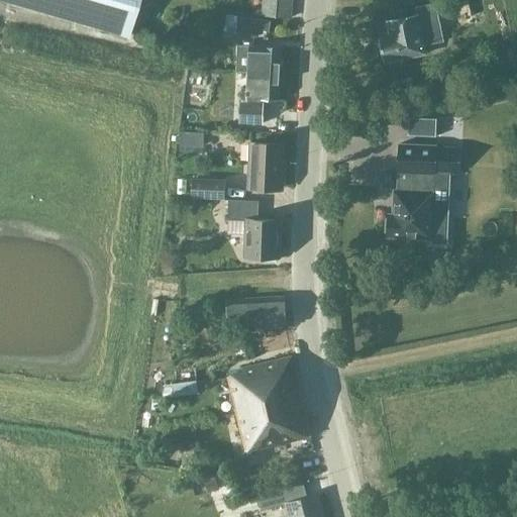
[(0,0),(15,4),(127,36),(137,0),(0,0)]
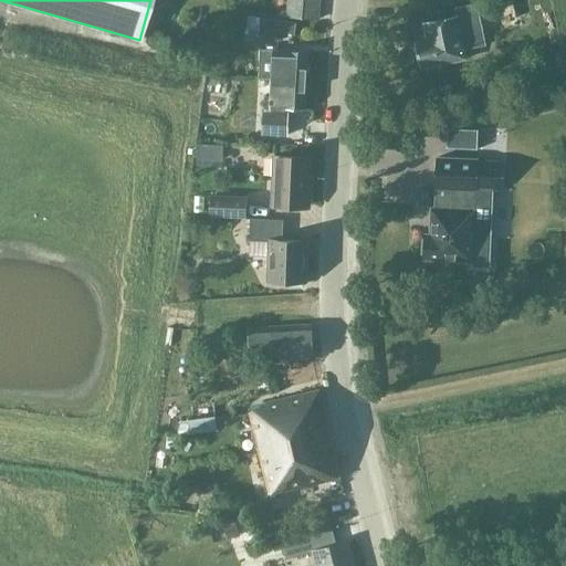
[(318,16),(320,0),(287,0),(287,13),(318,16)]
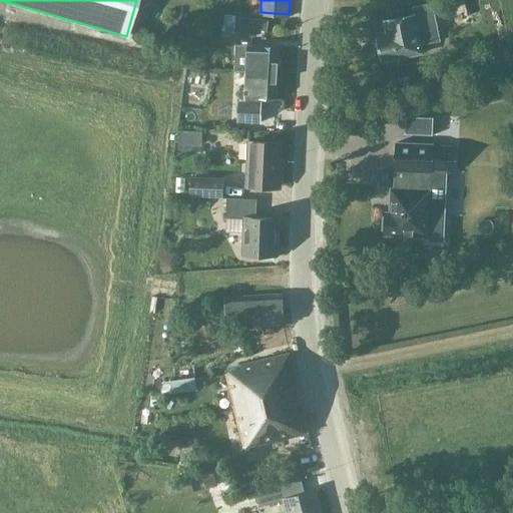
[(442,41),(439,25),(437,17),(452,14),(449,3),(424,8),(425,12),(419,13),(420,20),(385,27),(388,41),(379,43),(384,66),(427,57),(424,44),(442,41)]
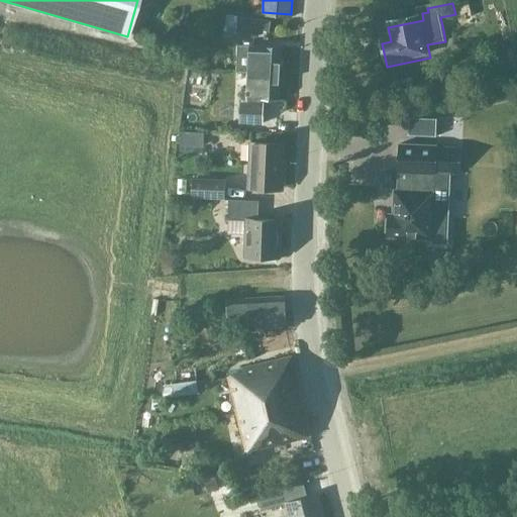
[(269,31),(270,20),(237,16),(234,32),(253,35),(254,30),(269,31)]
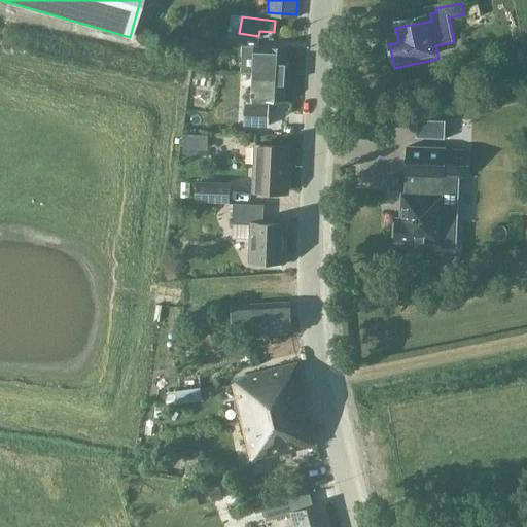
[(287,48),(265,46),(242,45),(241,68),(256,70),(286,72),(286,68),(288,66),(289,62),(287,60),(287,48)]
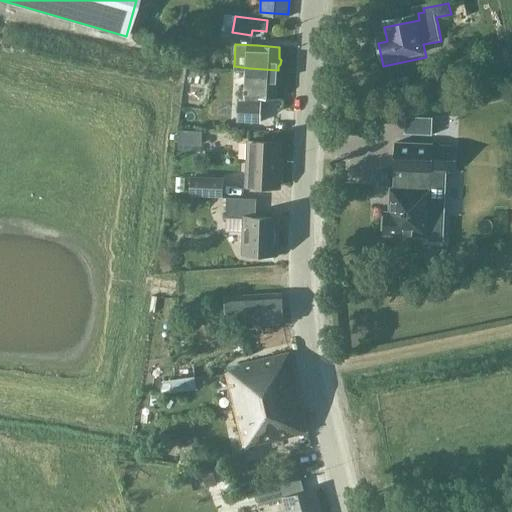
[(277,79),(278,70),(249,68),(249,70),(245,70),(244,88),(239,88),(238,101),(237,101),(236,122),(260,123),(260,99),(276,100),(277,86),(278,85),(278,81),(277,79)]
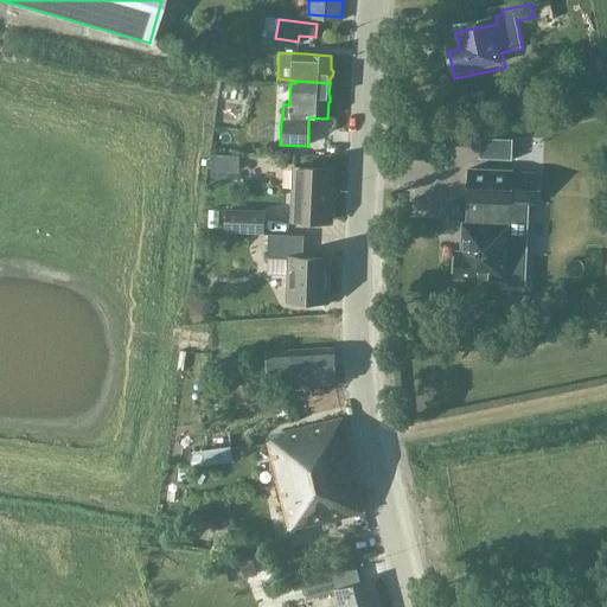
[(332,189),(333,167),(294,165),(292,219),(327,221),(328,189),(332,189)]
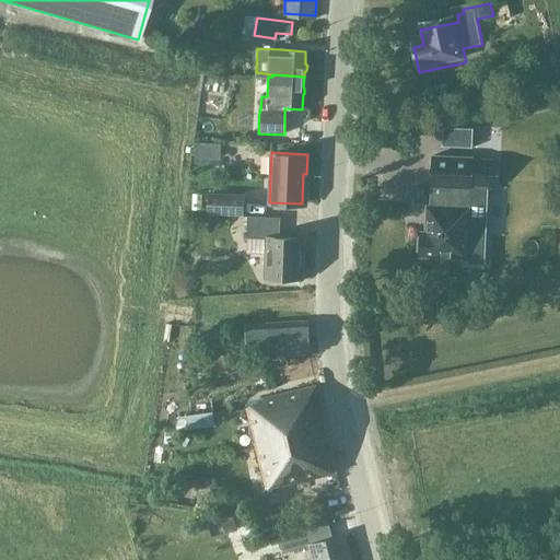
[(471,158),(432,156),(430,207),(426,206),(424,232),(420,232),(419,257),(475,259),(478,255),(479,240),(476,235),(468,235),(470,197),(459,197),(461,188),(470,188),(471,158)]
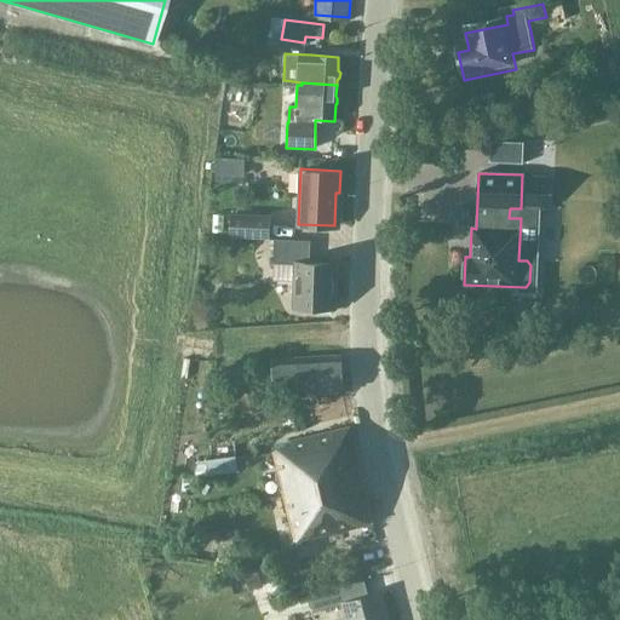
[(270,214),(231,213),(230,234),(269,235),(270,214)]
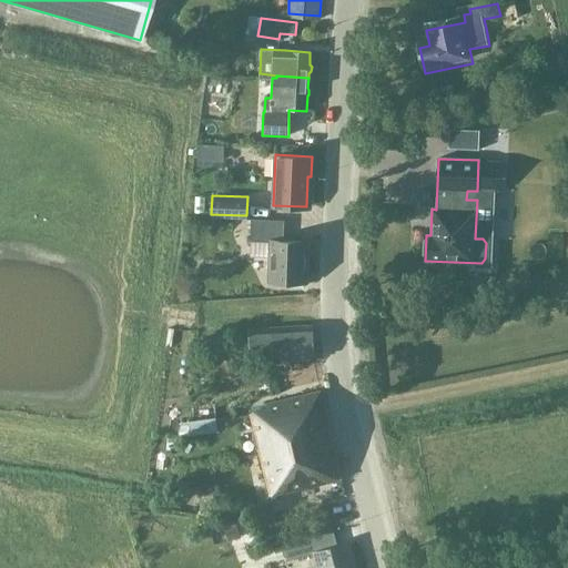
[(251,241),(251,256),(271,257),(270,282),(307,283),(308,242),(284,241),(285,221),(251,220),(251,241)]
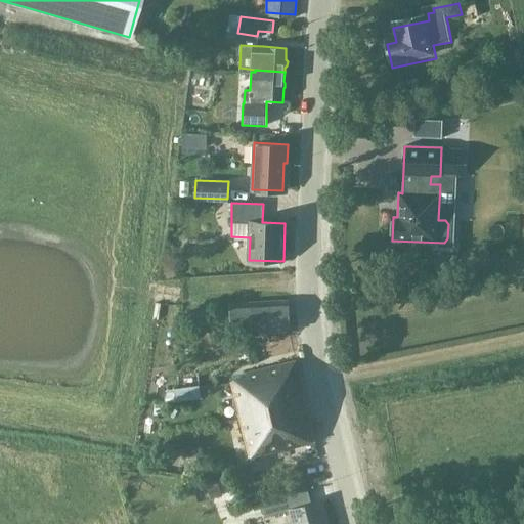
[(231,328),(290,325),(289,300),(230,303),(231,328)]
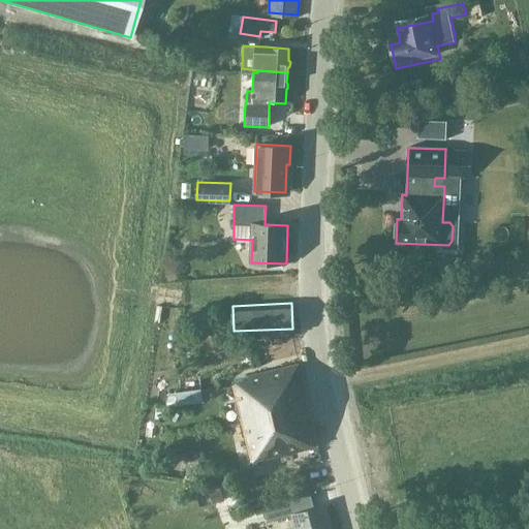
[(228,373),(170,385),(175,405),(232,393),(228,373)]
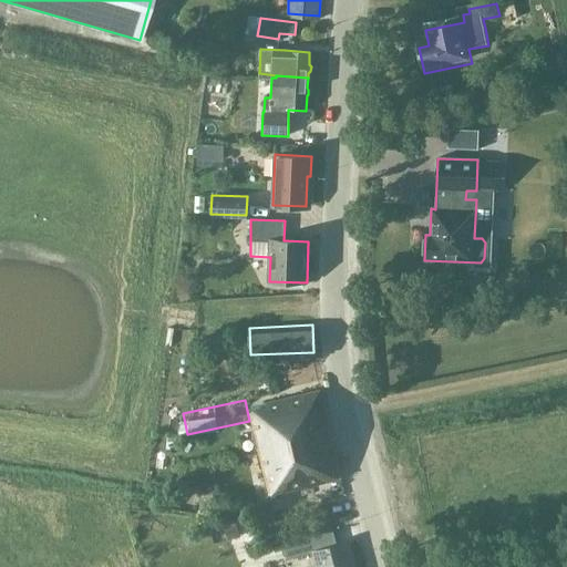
[(282,545),(284,546),(265,552),(268,565),(311,553),(315,566),(354,566),(349,542),(337,545),(333,532),(282,545)]
